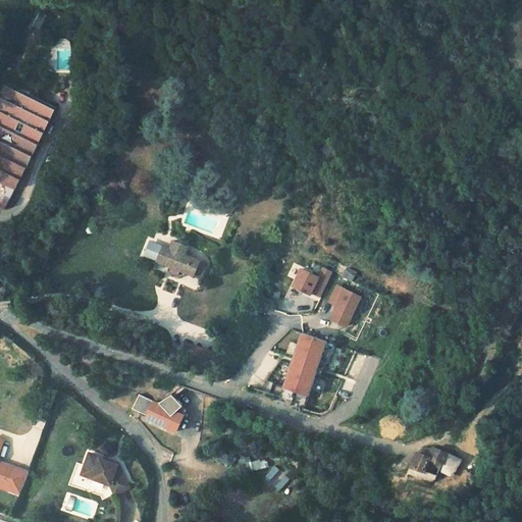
[(0,203),(7,206),(57,107),(8,83),(0,99),(0,203)]
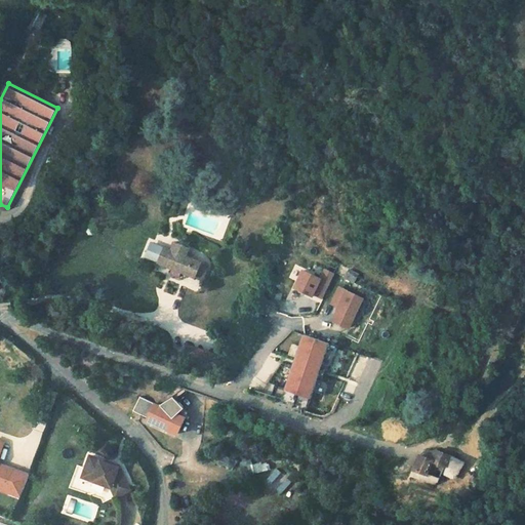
[(194,277),(200,264),(198,263),(199,260),(195,258),(194,261),(182,255),(186,247),(174,242),(171,250),(164,248),(158,261),(194,277)]
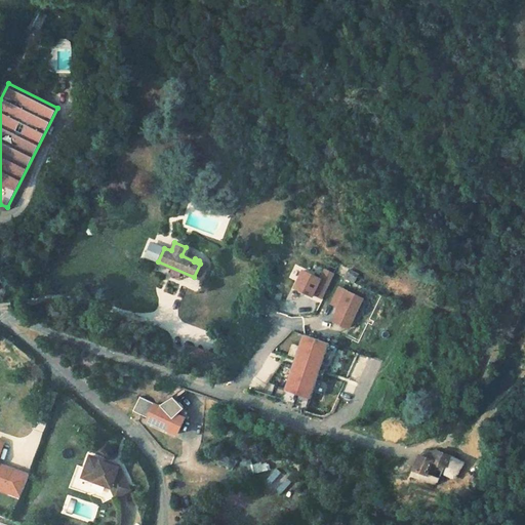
[(301,270),(293,290),(323,301),(334,272),(323,268),(320,277),(301,270)]
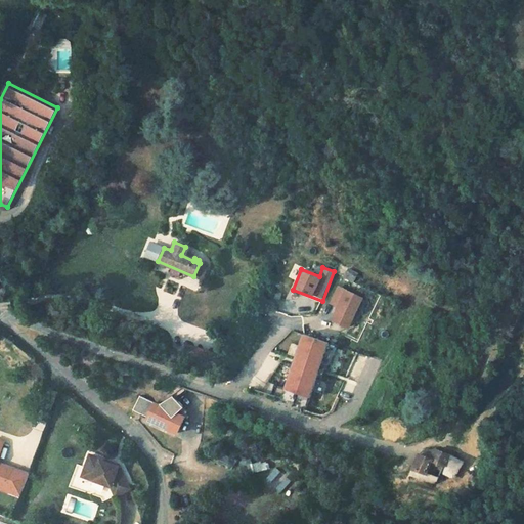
[(348,331),(364,298),(338,285),(329,304),(336,308),(330,320),(348,331)]
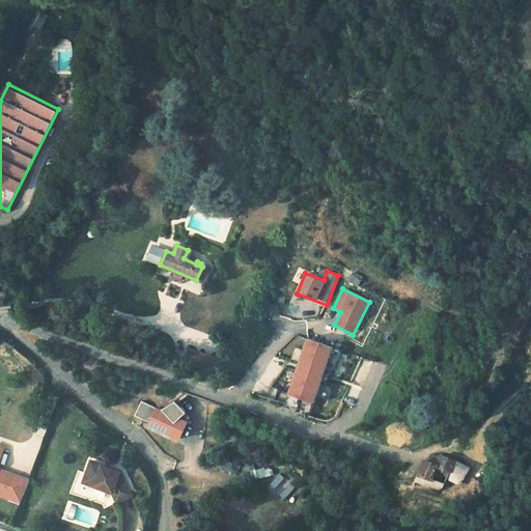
[(459,322),(465,309),(448,302),(443,314),(459,322)]
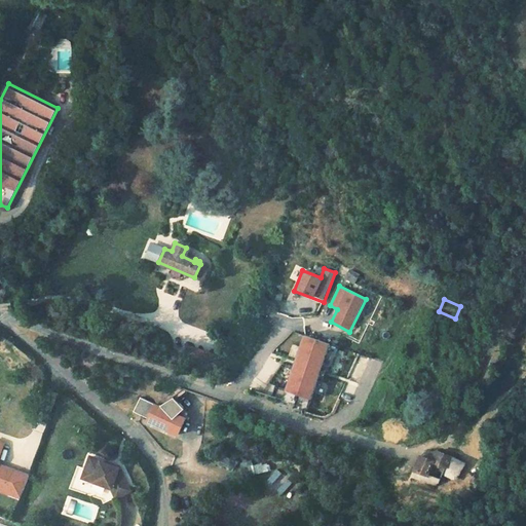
[(342,346),(298,333),(286,374),(320,385),(324,374),(333,377),(342,346)]
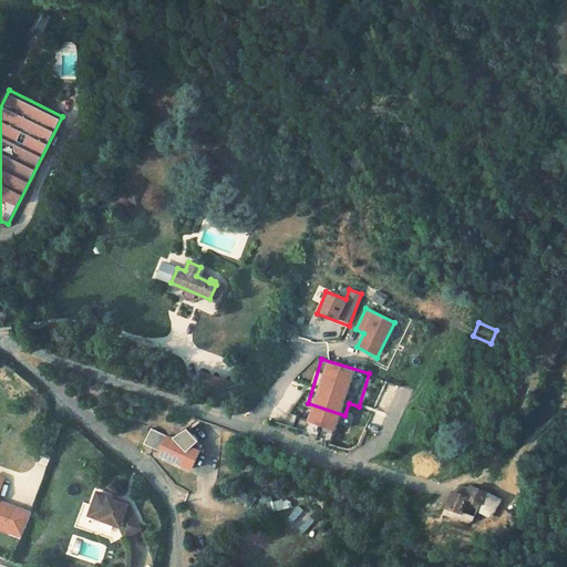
[(369,430),(379,433),(384,418),(373,414),(369,430)]
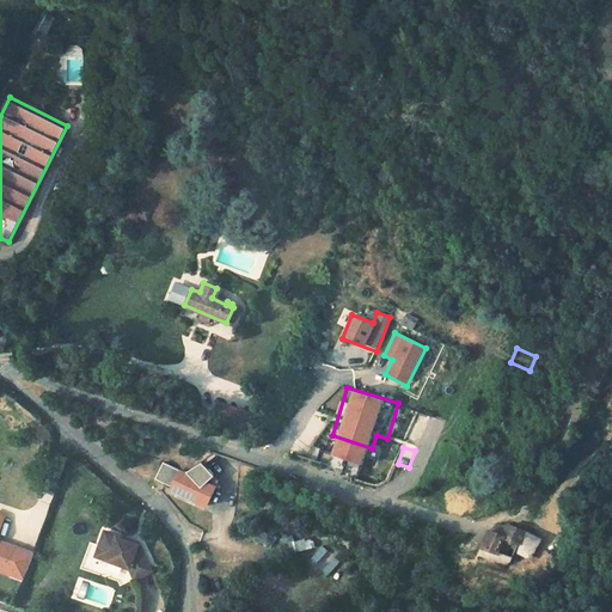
[(208,506),(216,487),(207,482),(214,476),(201,463),(189,475),(181,470),(164,463),(155,481),(164,484),(163,487),(164,488),(179,494),(208,506)]
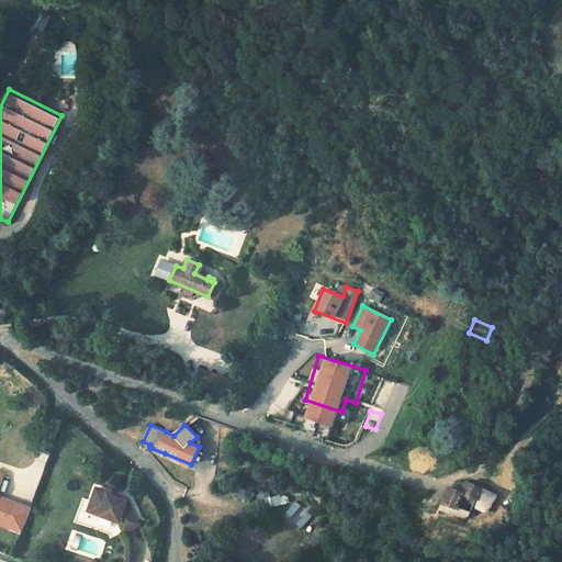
[(18,506),(0,499),(0,485),(3,476),(0,475),(0,526),(9,530),(18,506)]
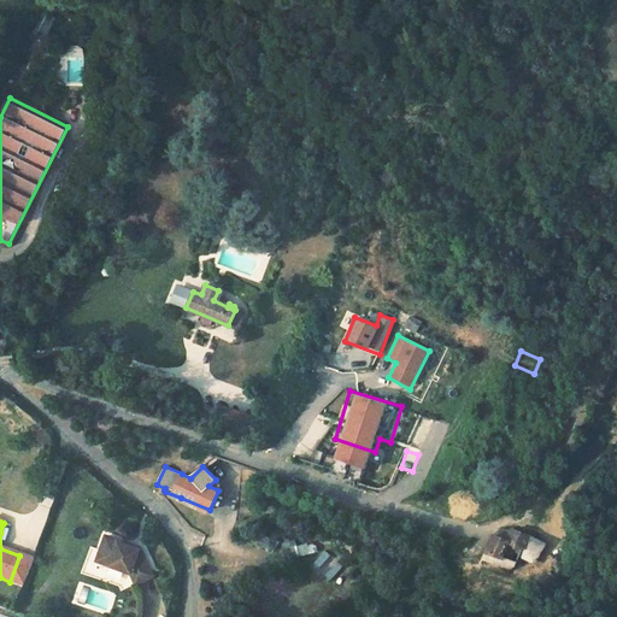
[(521,557),(530,538),(515,530),(512,530),(506,540),(497,536),(493,538),(485,552),(517,563),(519,558),(521,557)]
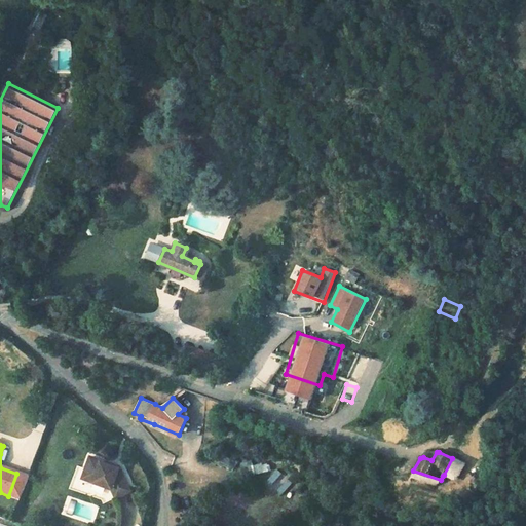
[(452,458),(444,475),(443,476),(455,481),(464,463),(452,458)]
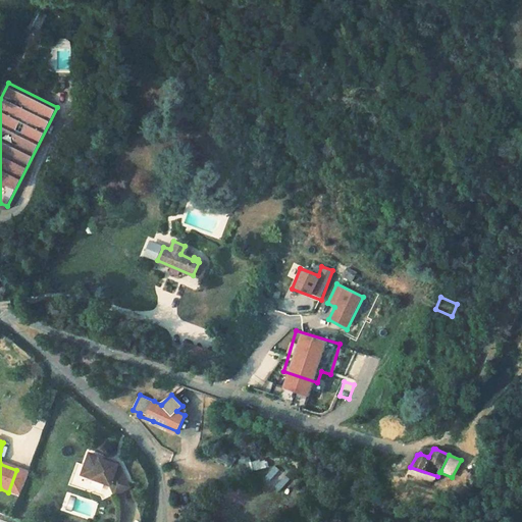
[(88,457),(82,478),(111,486),(116,496),(129,487),(117,466),(116,466),(110,464),(110,463),(88,457)]
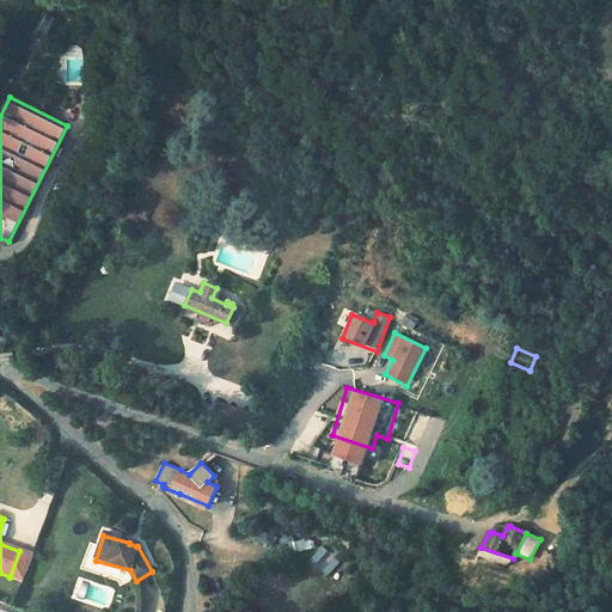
[(508,569),(513,558),(481,548),(477,556),(508,569)]
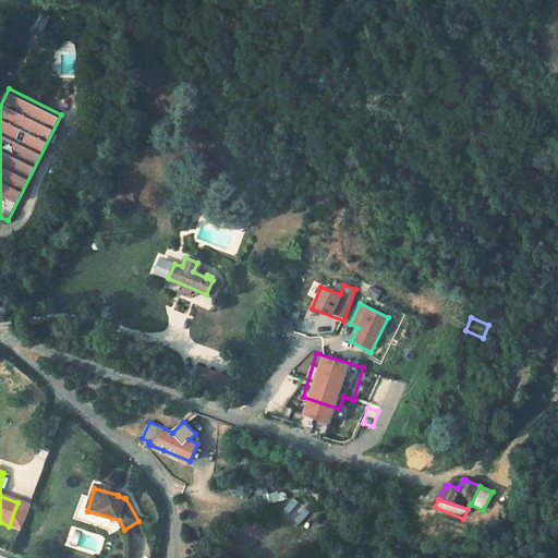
[(29,507),(17,502),(9,526),(22,531),(29,507)]
